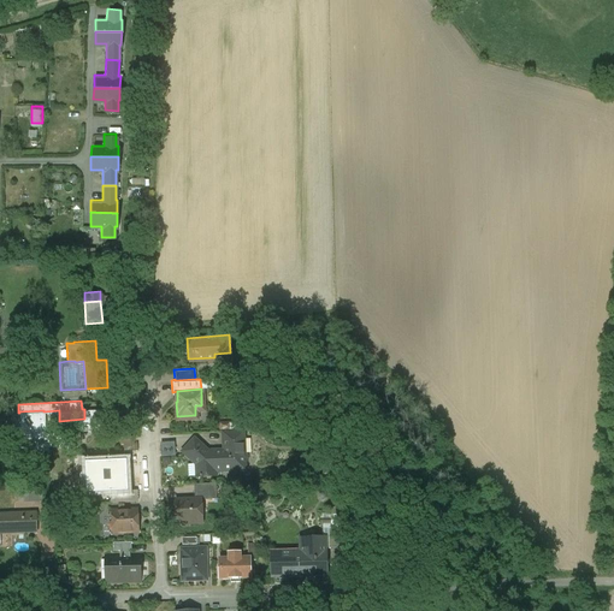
[(100,408),(84,409),(84,419),(86,427),(101,426),(100,408)]
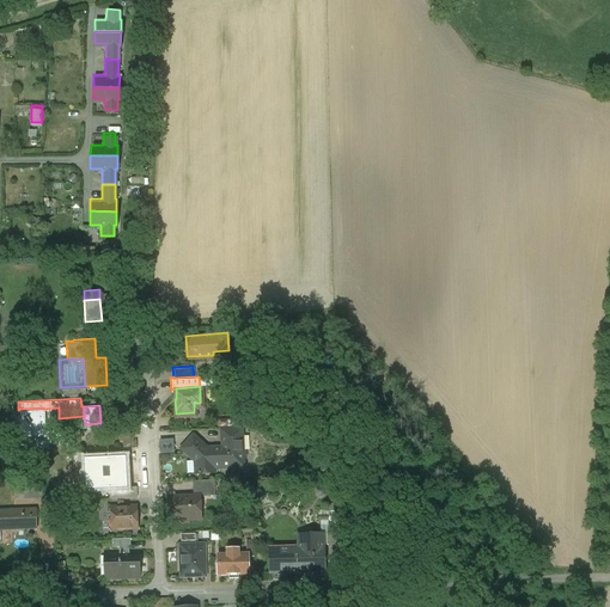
[(43,408),(19,409),(19,410),(23,410),(24,441),(20,442),(22,452),(17,452),(17,464),(29,464),(29,459),(34,459),(34,452),(36,452),(35,446),(44,445),(44,441),(59,440),(58,429),(44,429),(43,409),(43,408)]
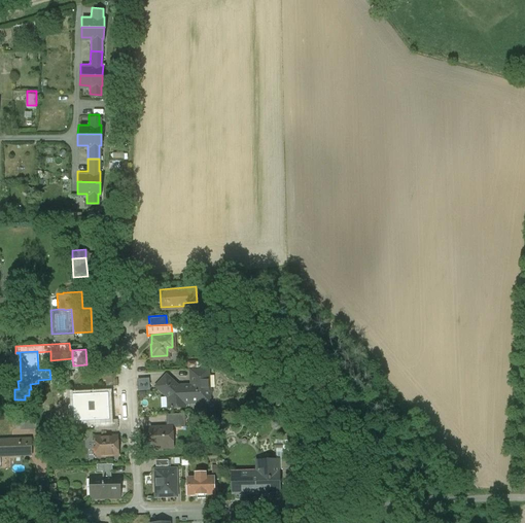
[(113,371),(102,372),(102,378),(104,378),(105,384),(116,383),(116,377),(113,377),(113,371)]
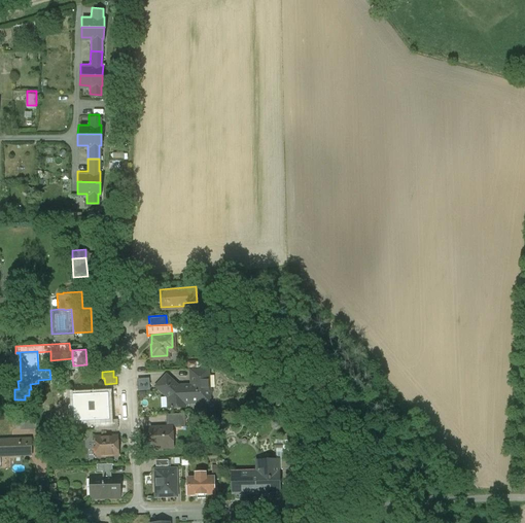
[(207,373),(190,373),(190,383),(176,384),(174,382),(165,392),(167,394),(168,405),(170,405),(170,406),(174,406),(174,405),(183,405),(182,401),(205,399),(205,393),(208,393),(210,391),(210,387),(207,385),(207,373)]
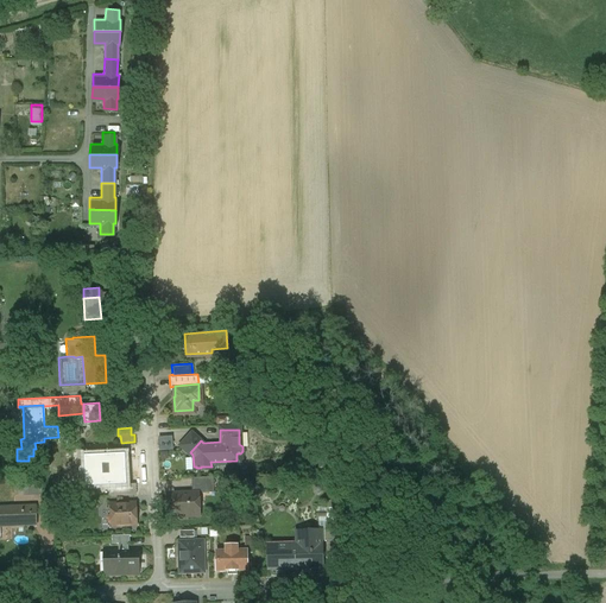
[(201,440),(190,431),(180,443),(190,452),(201,440)]
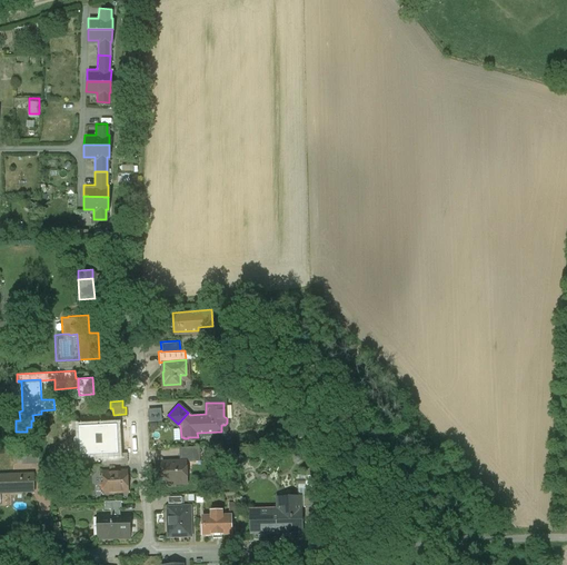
[(161,406),(149,406),(149,418),(162,418),(161,406)]
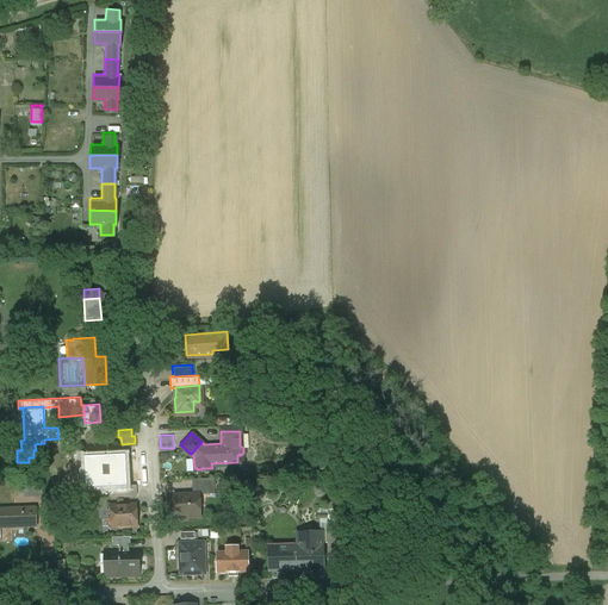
[(212,475),(191,476),(192,491),(193,491),(198,491),(198,492),(213,491),(212,475)]
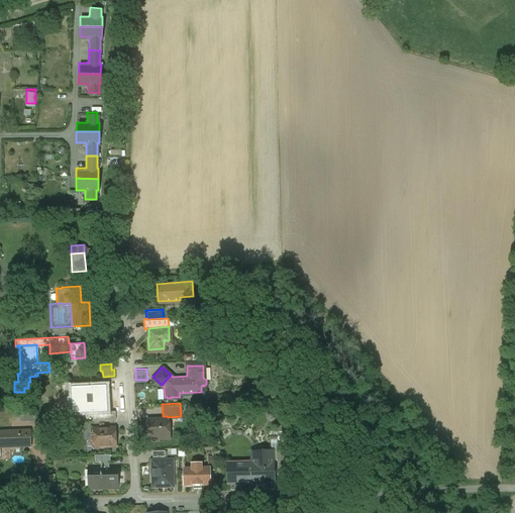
[(114,409),(92,410),(92,419),(114,418),(114,409)]
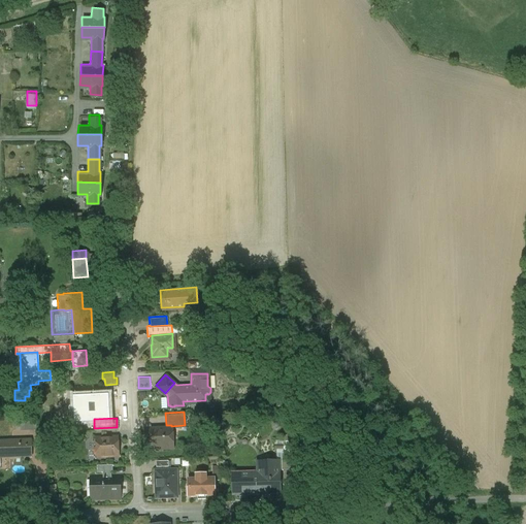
[(166,425),(150,426),(150,447),(152,447),(155,449),(160,448),(162,446),(172,446),(171,437),(167,434),(167,425),(166,425)]
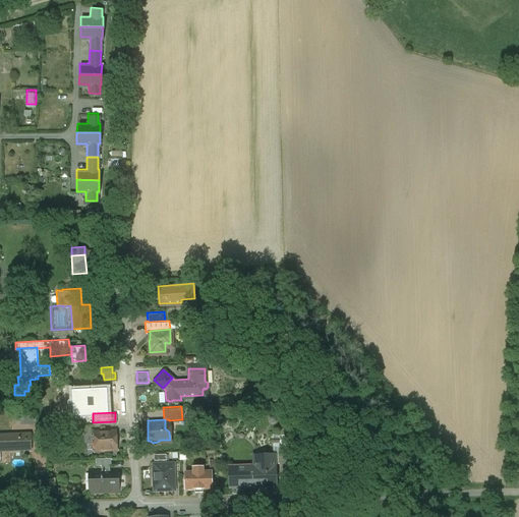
[(286,432),(286,426),(274,427),(275,438),(273,438),(273,444),(291,443),(290,432),(286,432)]
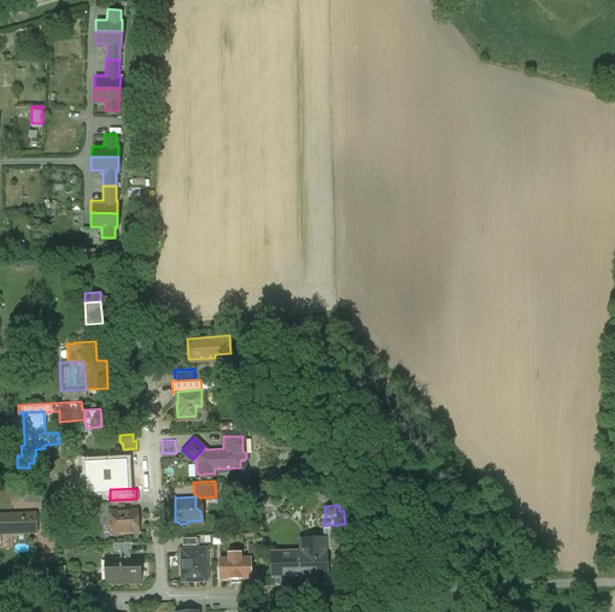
[(136,507),(111,508),(111,519),(109,522),(109,527),(112,529),(112,531),(138,529),(136,507)]
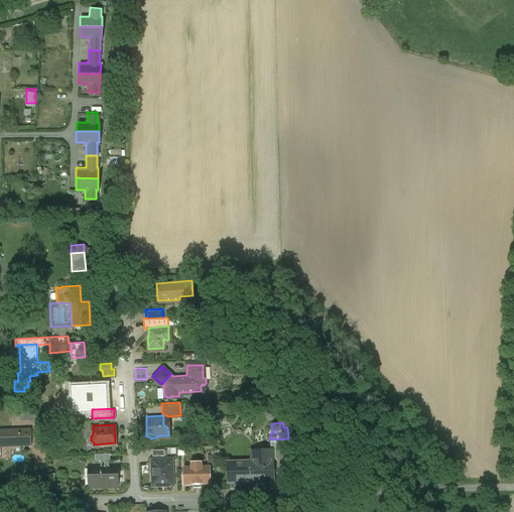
[(27,426),(0,427),(0,442),(28,441),(28,442),(29,442),(28,425),(27,425),(27,426)]
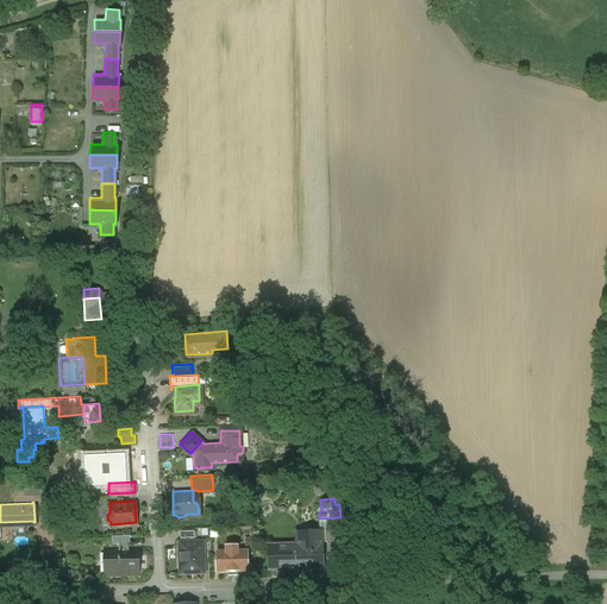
[(343,518),(323,520),(324,539),(343,539),(343,518)]
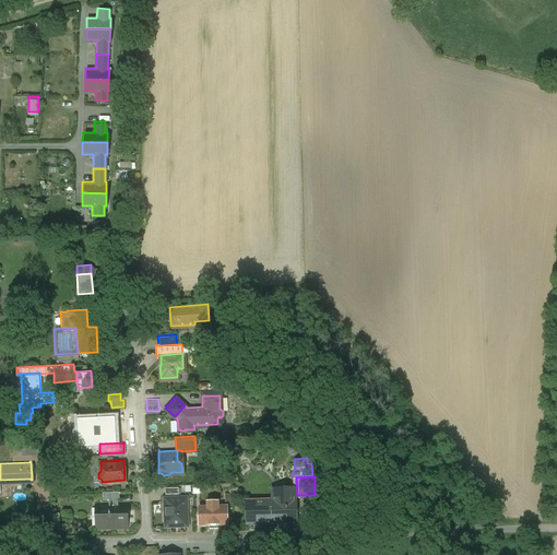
[(276,502),(259,503),(259,498),(246,499),(247,521),(295,519),(294,487),(276,487),(276,502)]
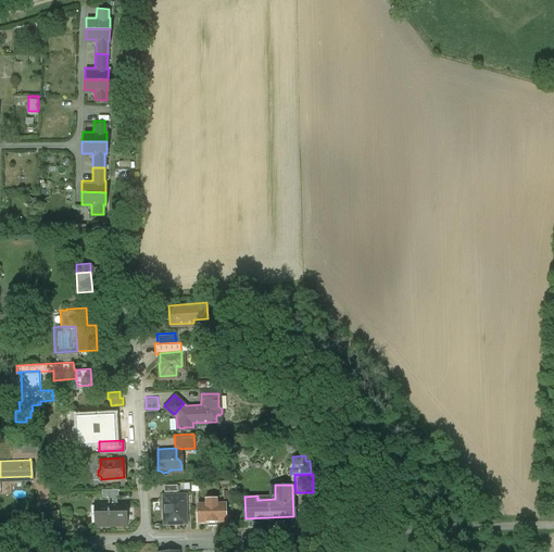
[(118,487),(101,488),(101,497),(118,496),(118,487)]
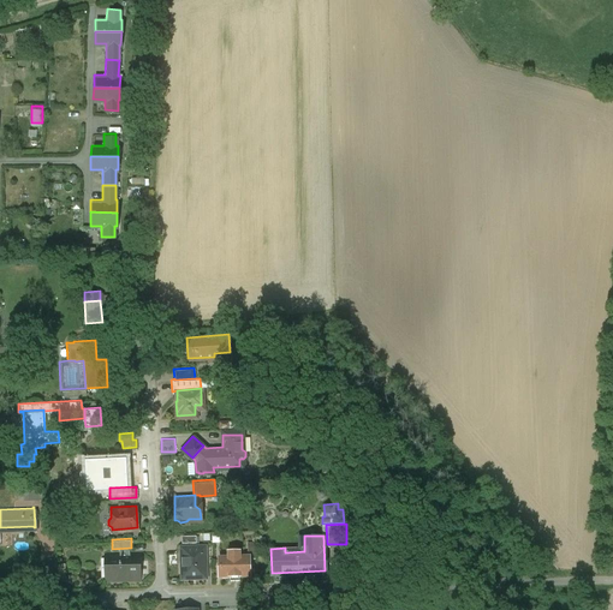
[(202,545),(180,545),(182,575),(203,574),(202,545)]
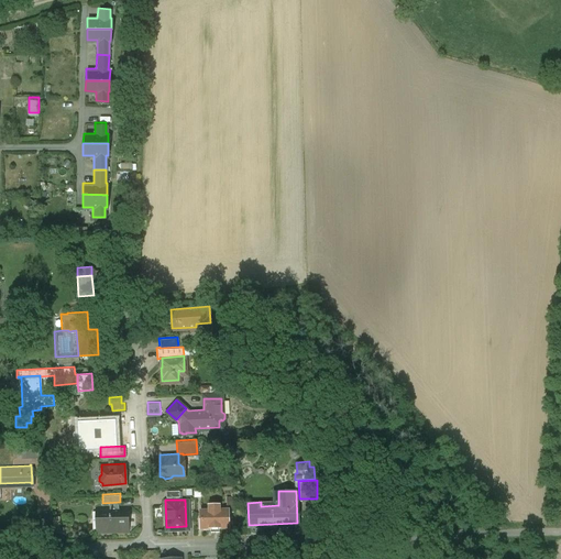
[(218,503),(208,503),(208,508),(199,508),(199,526),(228,525),(227,507),(218,508),(218,503)]
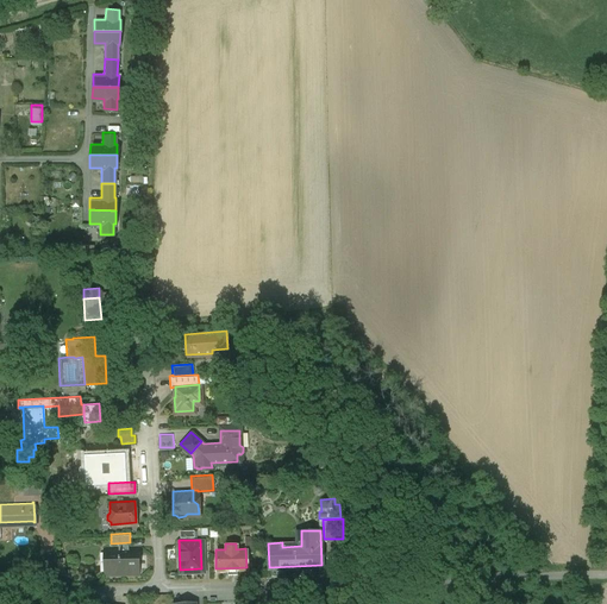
[(136,546),(102,547),(104,573),(136,572),(136,546)]
